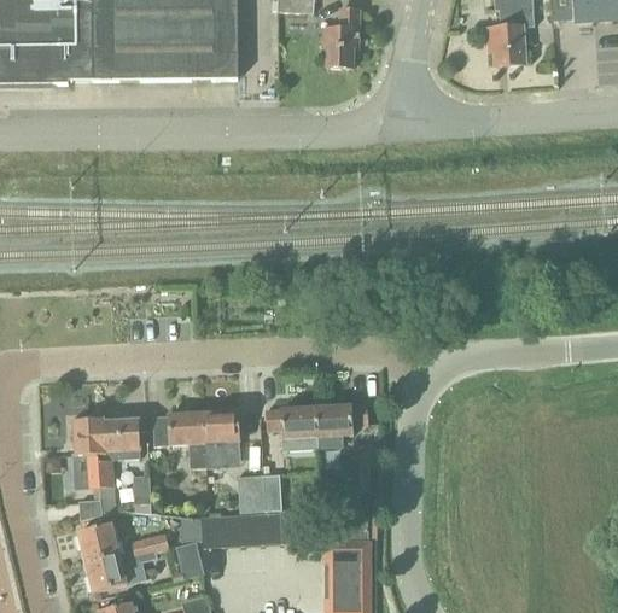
[(0,0),(0,51),(97,51),(95,0),(0,0)]
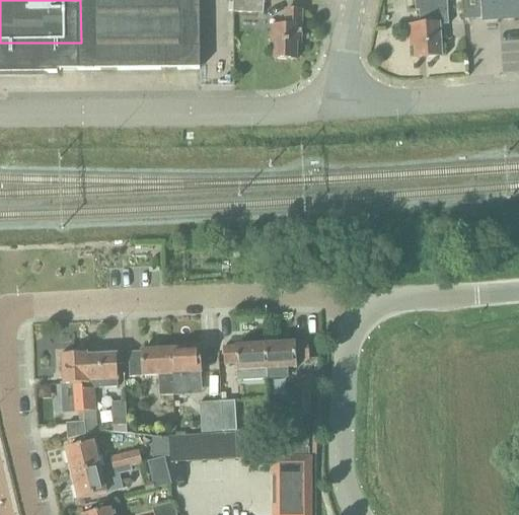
[(103,0),(105,67),(156,67),(155,0),(103,0)]
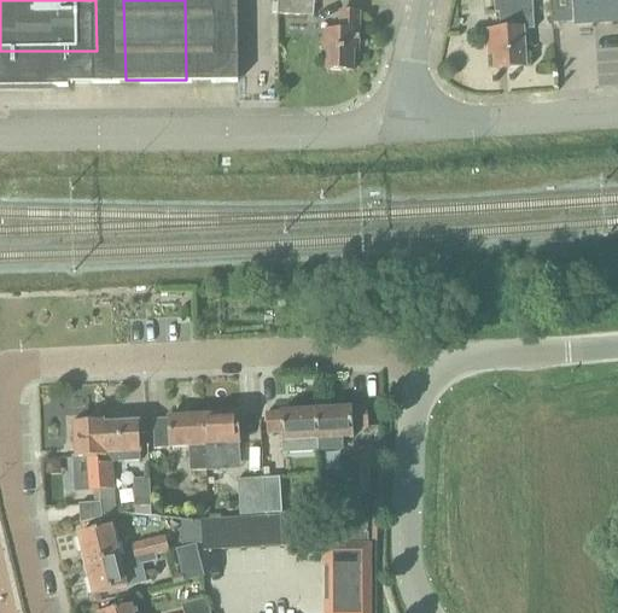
[(278,0),(278,11),(314,13),(314,0),(278,0)]
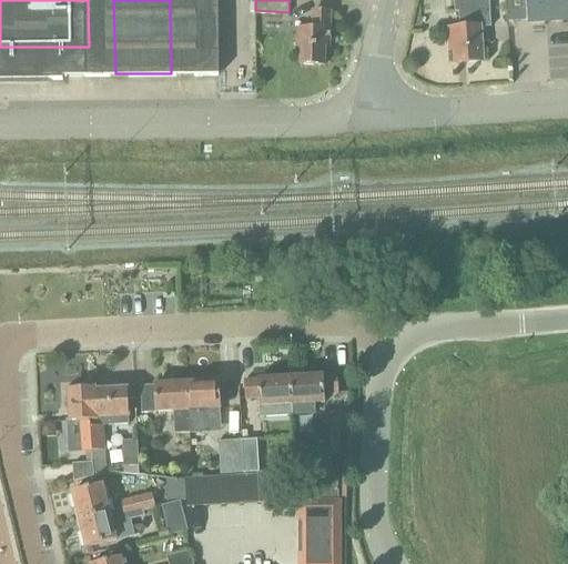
[(448,23),(448,27),(449,48),(453,48),(454,61),(486,59),(483,23),(492,23),(489,0),(455,0),(456,8),(456,9),(459,8),(460,22),(448,23)]
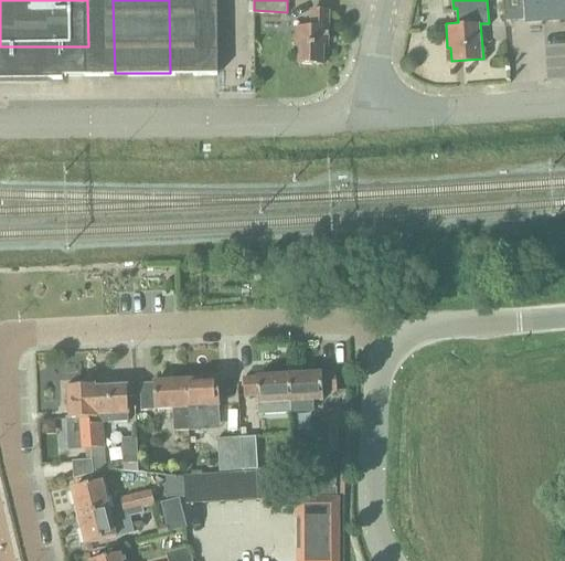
[(523,0),(525,20),(564,18),(564,0),(523,0)]
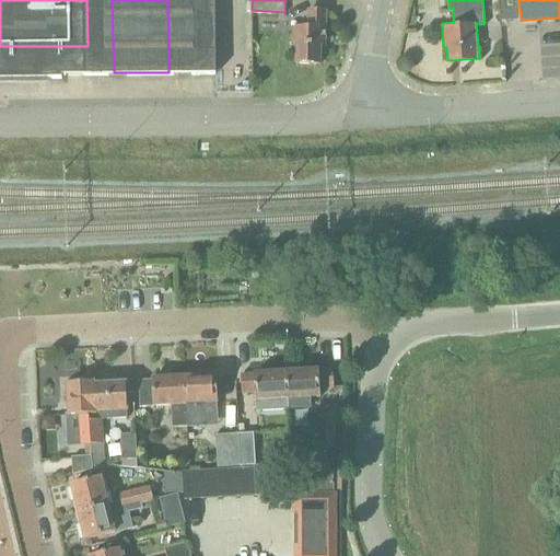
[(294,25),(293,42),(298,42),(296,60),(321,61),(321,38),(325,38),(326,9),(308,8),(308,25),(294,25)]
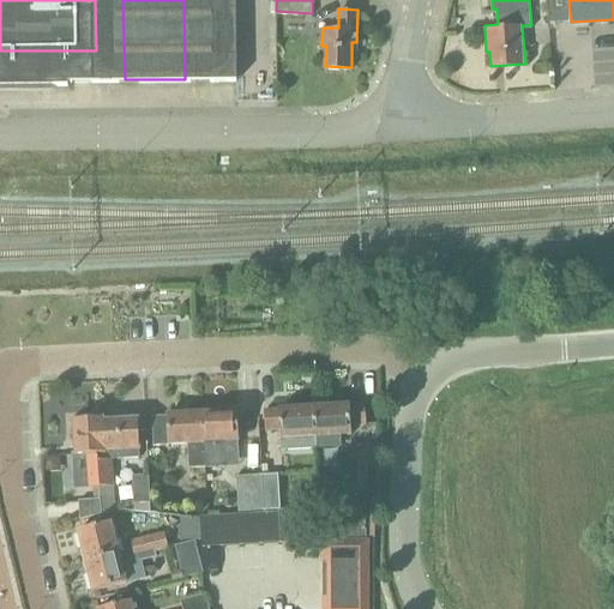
[(349,402),(315,404),(317,444),(341,442),(341,432),(349,432),(351,432),(351,423),(366,422),(366,415),(365,402),(349,402)]
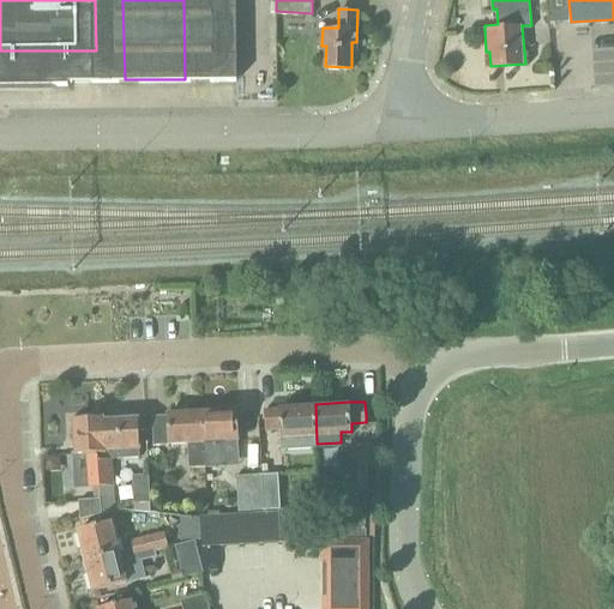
[(280,405),(265,406),(265,428),(266,444),(282,442),(282,446),(317,444),(315,404),(280,405)]
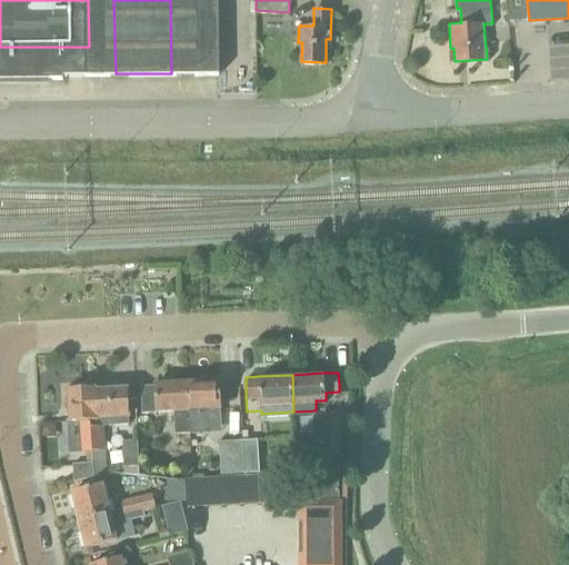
[(221,379),(188,380),(189,407),(190,430),(206,429),(205,407),(222,406),(221,379)]
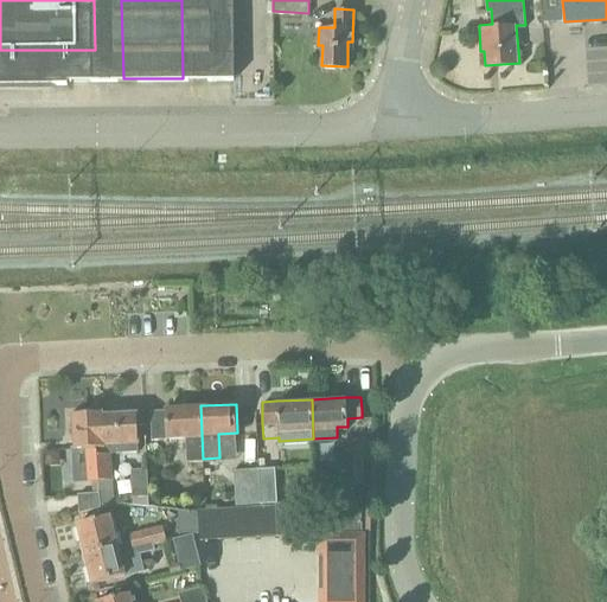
[(166,408),(151,409),(152,437),(167,436),(186,435),(187,460),(203,459),(202,434),(200,405),(166,408)]
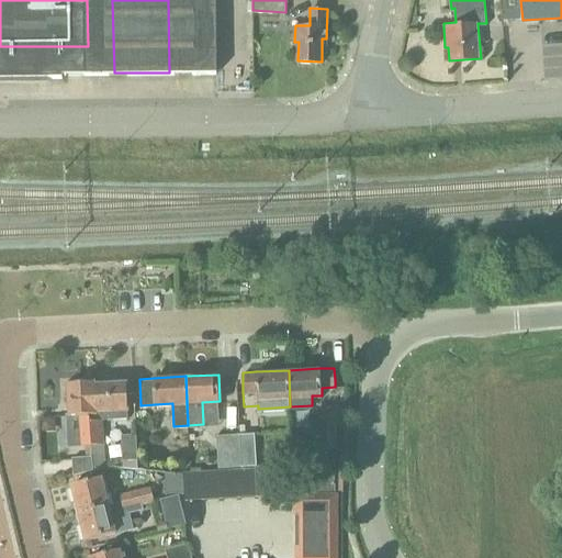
[(69,412),(66,412),(67,433),(78,432),(78,444),(89,444),(91,444),(90,427),(89,413),(96,413),(93,383),(94,383),(94,381),(67,382),(69,412)]
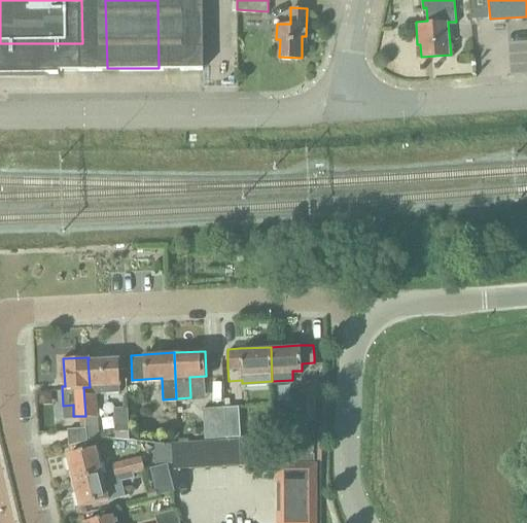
[(83,387),(84,401),(85,416),(85,415),(86,425),(85,425),(86,439),(99,436),(98,415),(97,391),(96,391),(120,390),(120,383),(118,358),(89,359),(88,359),(90,387),(83,387)]
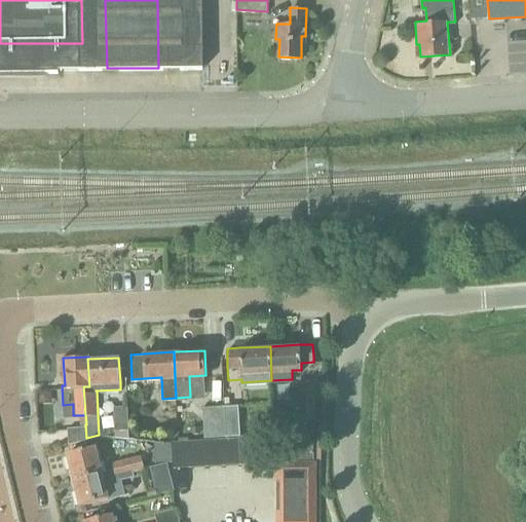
[(239,403),(225,404),(227,435),(242,434),(239,403)]
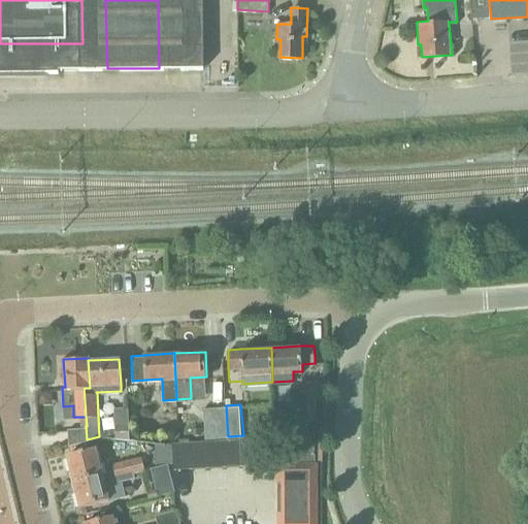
[(227,436),(228,436),(226,405),(203,407),(205,437),(227,436)]
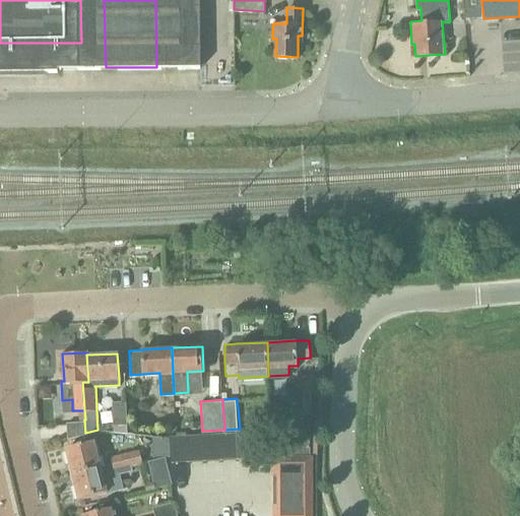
[(68,438),(85,433),(84,420),(67,421),(68,438)]
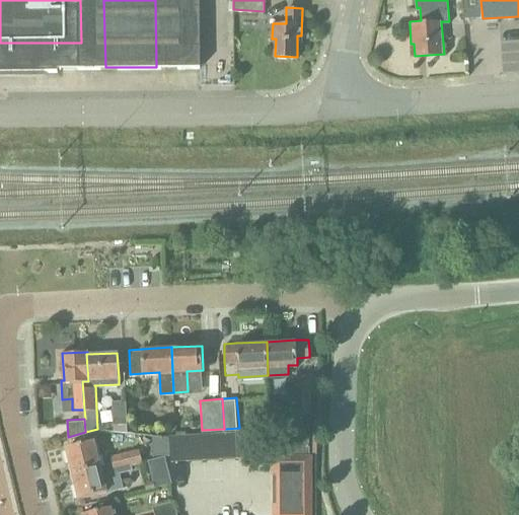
[(238,455),(237,442),(236,429),(230,430),(223,430),(218,430),(219,457),(238,456),(238,455)]
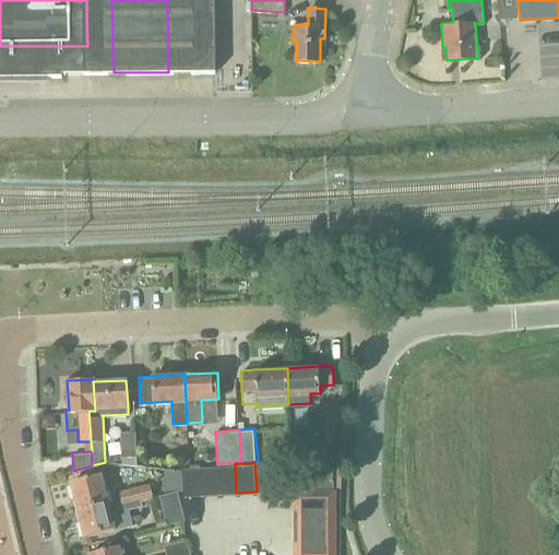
[(219,494),(236,493),(235,463),(217,464),(219,494)]
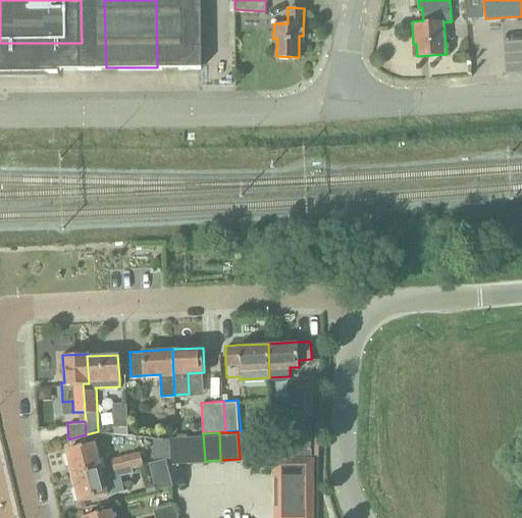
[(186,462),(205,461),(203,433),(185,434),(186,462)]
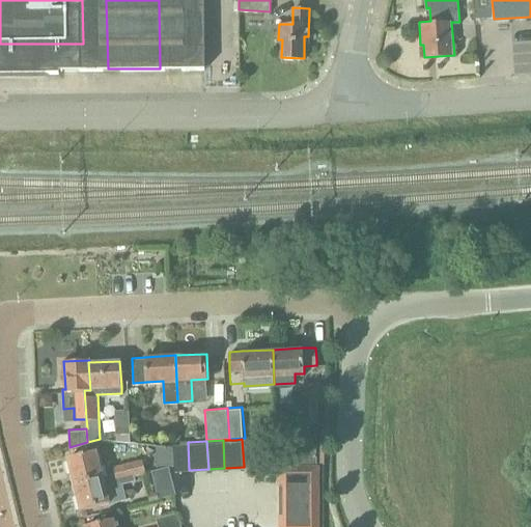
[(175,471),(189,470),(188,442),(172,443),(175,471)]
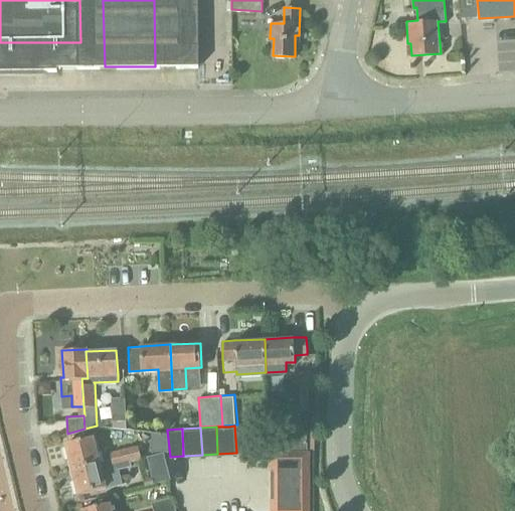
[(94,436),(65,443),(72,468),(100,461),(94,436)]
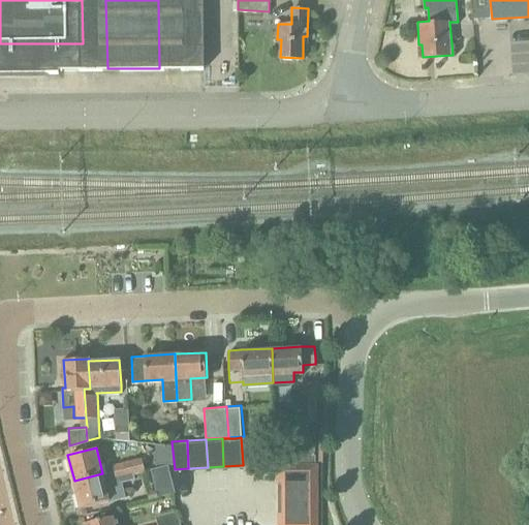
[(242,451),(243,464),(252,464),(251,451),(242,451)]
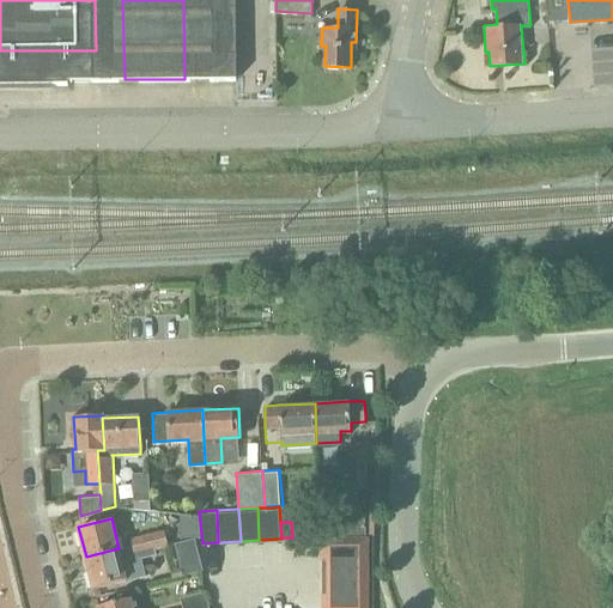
[(164,528),(147,533),(151,547),(156,546),(157,548),(169,545),(164,528)]
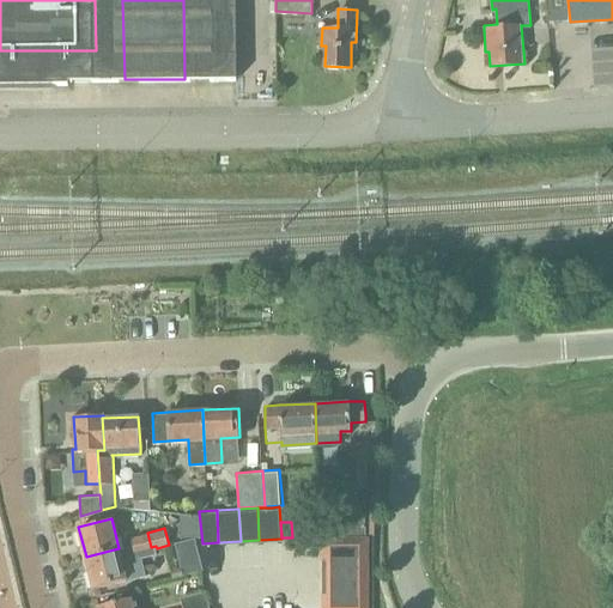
[(119,548),(86,557),(93,587),(127,578),(127,579),(145,575),(140,558),(158,554),(157,548),(156,546),(151,547),(147,533),(131,536),(133,545),(119,548)]
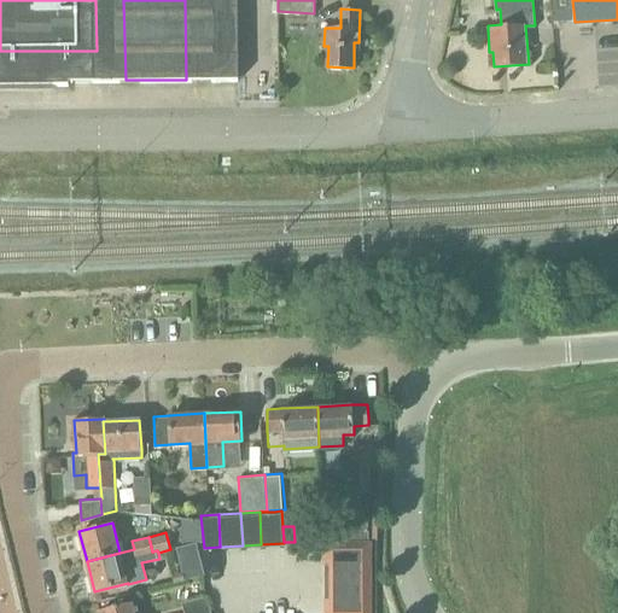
[(326,542),(326,612),(371,612),(371,542),(326,542)]
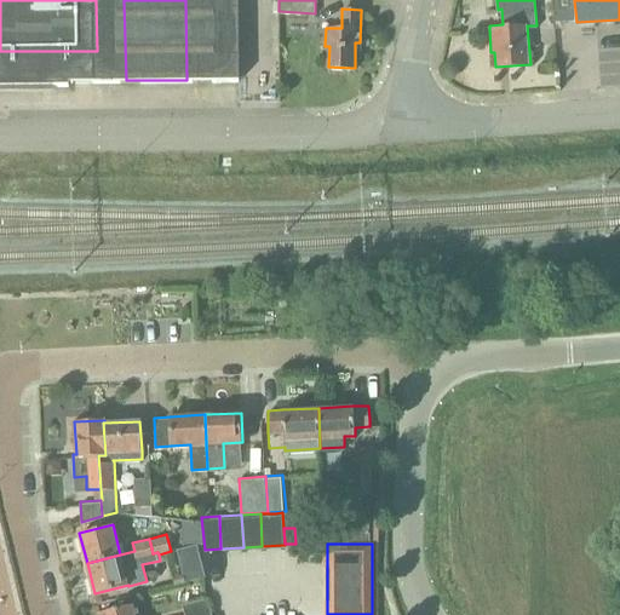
[(191,564),(166,568),(168,582),(194,579),(191,564)]
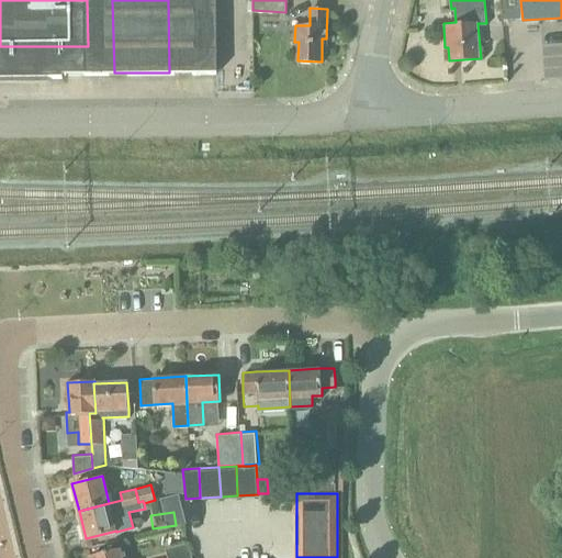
[(122,557),(120,548),(90,556),(90,557),(122,557)]
